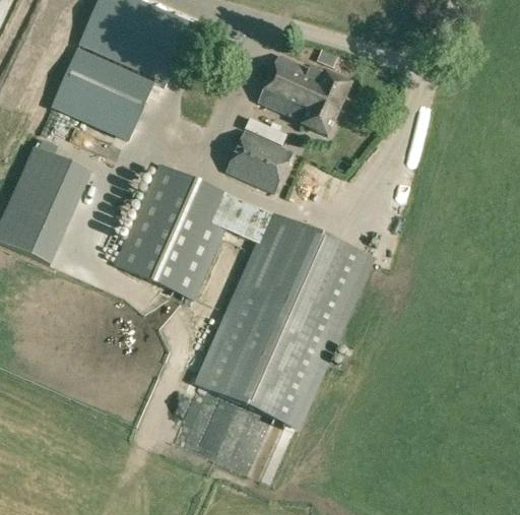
[(0,0),(0,26),(4,28),(14,0),(0,0)]
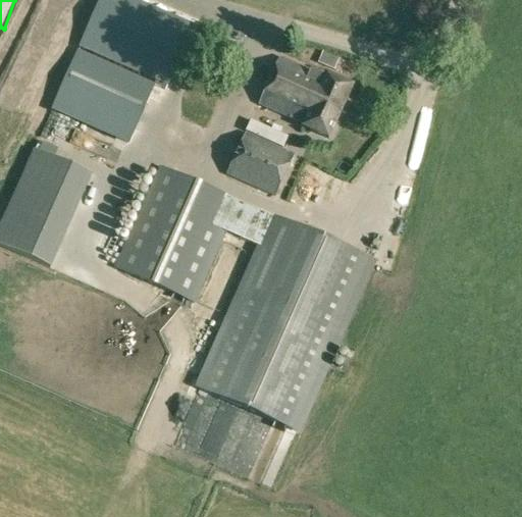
[(92,16),(106,23),(111,13),(96,7),(92,16)]
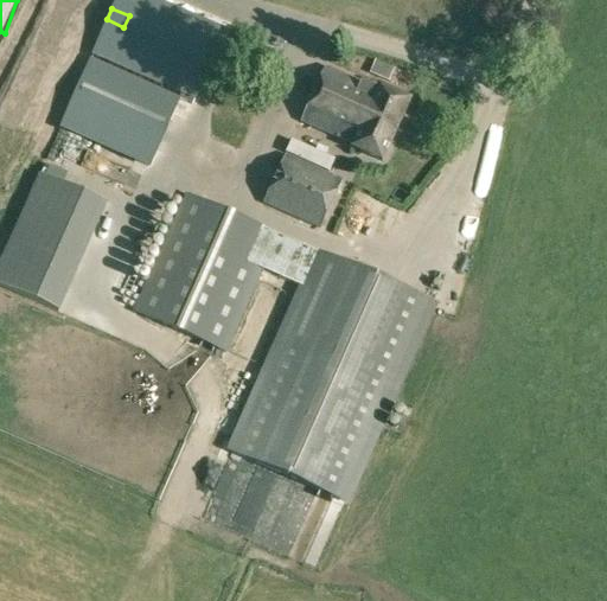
[(61,123),(149,162),(179,95),(90,56),(61,123)]
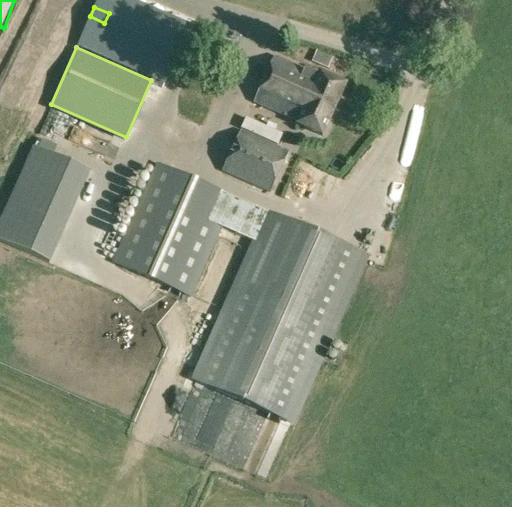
[(332,54),(316,47),(312,57),(327,64),(332,54)]
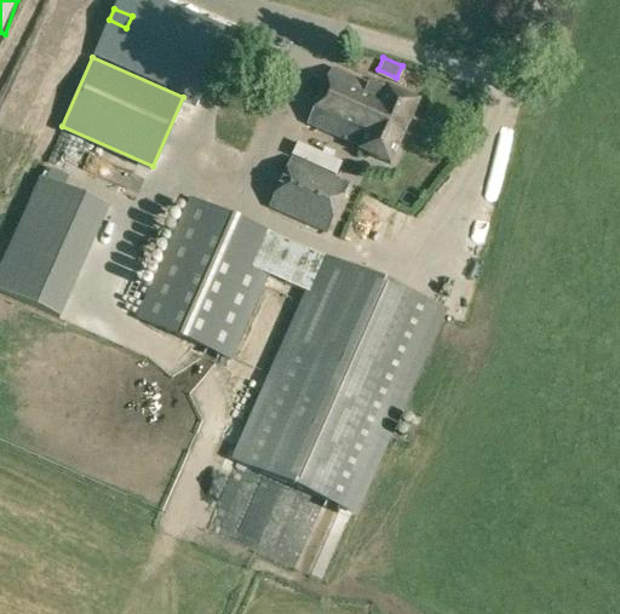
[(359,145),(390,160),(418,98),(388,84),(385,87),(367,79),(367,78),(332,62),(306,119),(360,143),(359,145)]
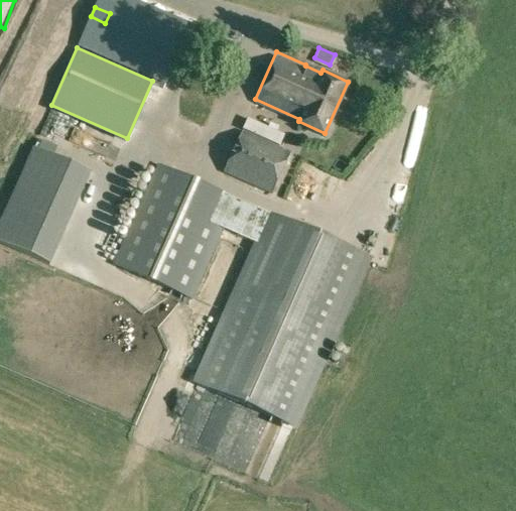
[(224,169),(272,192),(291,148),(243,126),(224,169)]
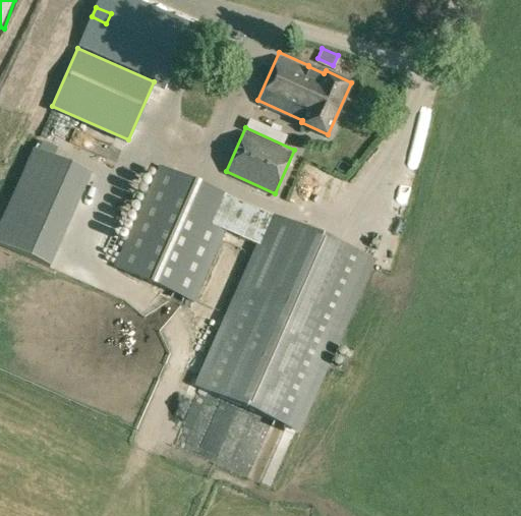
[(0,223),(0,238),(52,262),(92,170),(34,145),(0,223)]
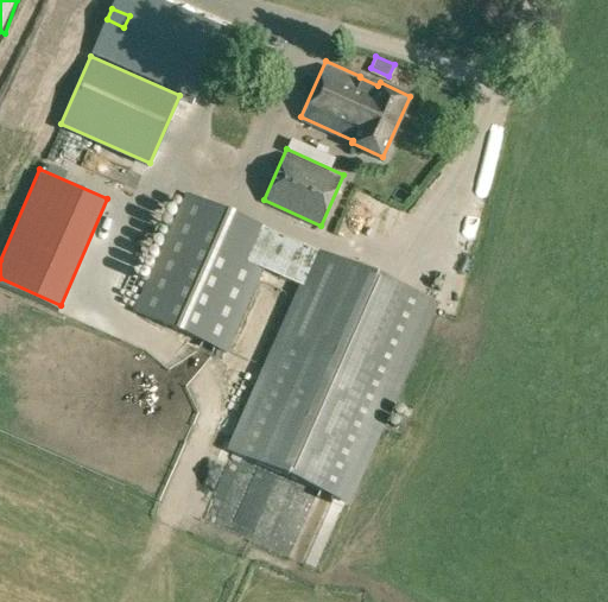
[(230,447),(346,496),(432,297),(185,189),(133,308),(266,367),(230,447)]
